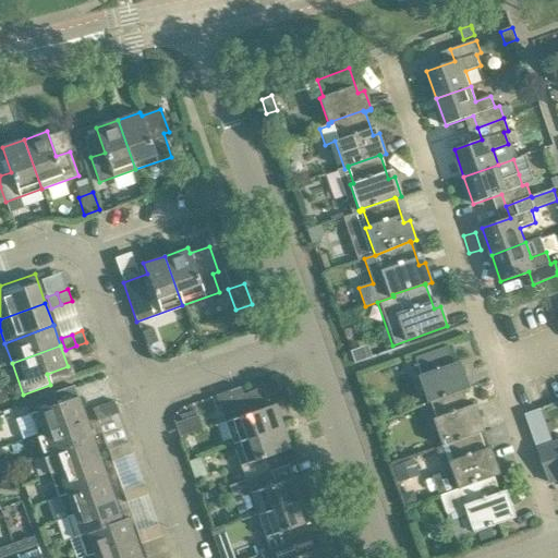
[(461,389),(469,386),(462,367),(456,370),(447,346),(414,358),(421,374),(416,375),(426,401),(428,400),(428,399),(460,388),(461,389)]
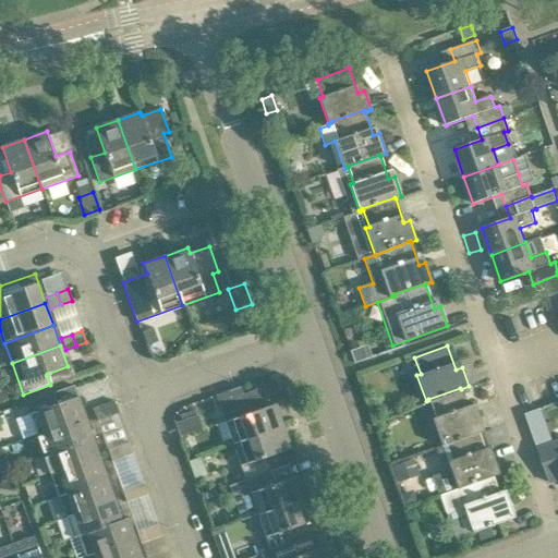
[(361,347),(350,351),(354,363),(365,360),(361,347)]
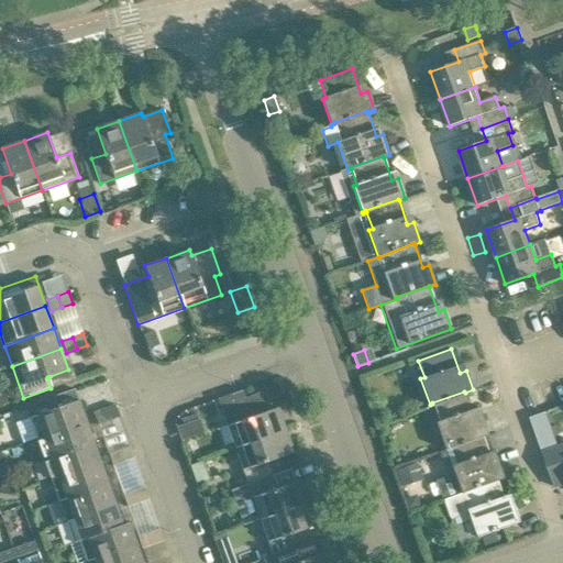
[(30,417),(37,441),(87,424),(75,388),(54,396),(57,408),(30,417)]
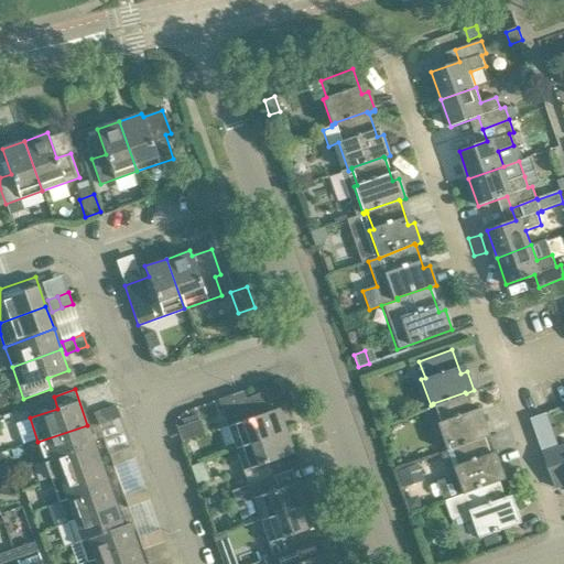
[(272,411),(264,392),(246,399),(243,390),(218,399),(223,412),(235,447),(285,429),(278,409),(272,411)]
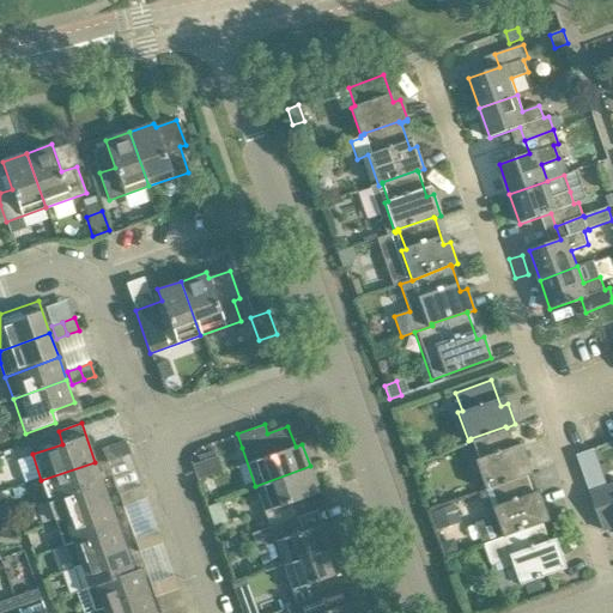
[(485,490),(525,475),(532,473),(525,451),(517,454),(509,429),(515,426),(515,424),(507,428),(505,426),(471,438),(471,439),(468,441),(468,442),(473,441),(479,459),(474,460),(485,490)]
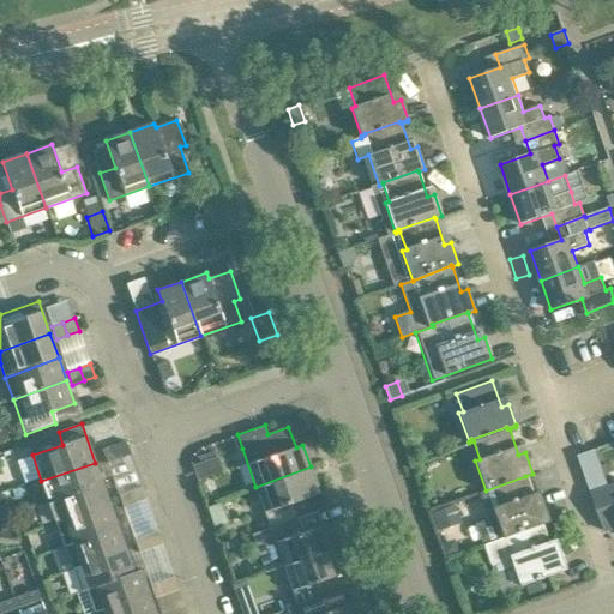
[(119,458),(130,455),(125,441),(114,445),(119,458)]
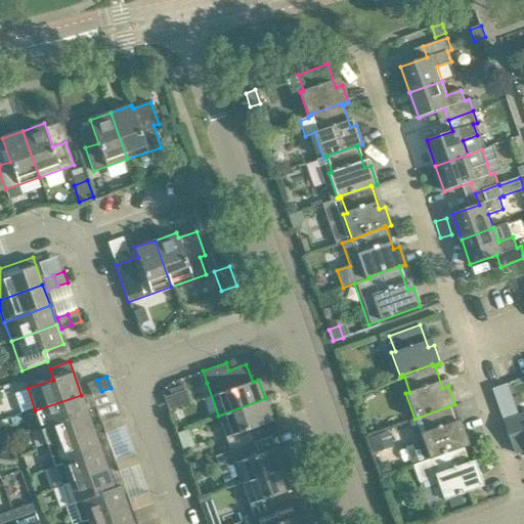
[(91,394),(101,391),(97,380),(88,383),(91,394)]
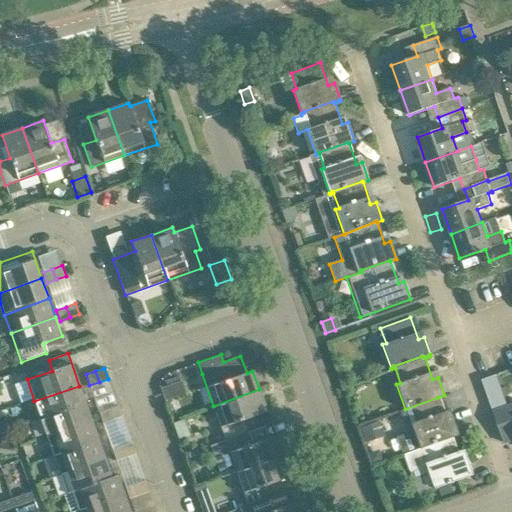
[(167,400),(188,392),(183,380),(162,388),(167,400)]
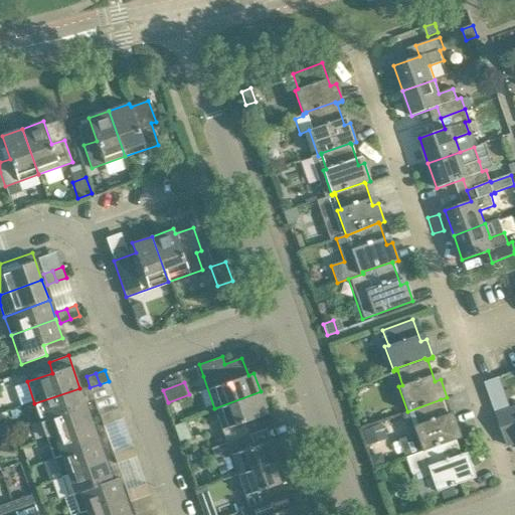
[(40,421),(86,405),(79,388),(34,403),(40,421)]
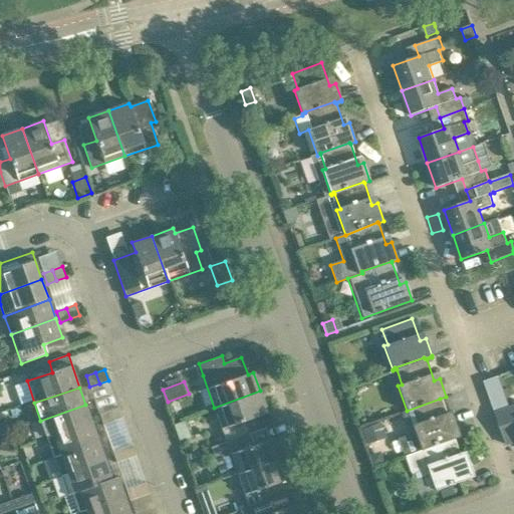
[(226,442),(249,434),(245,421),(268,413),(260,391),(214,408),(226,442)]
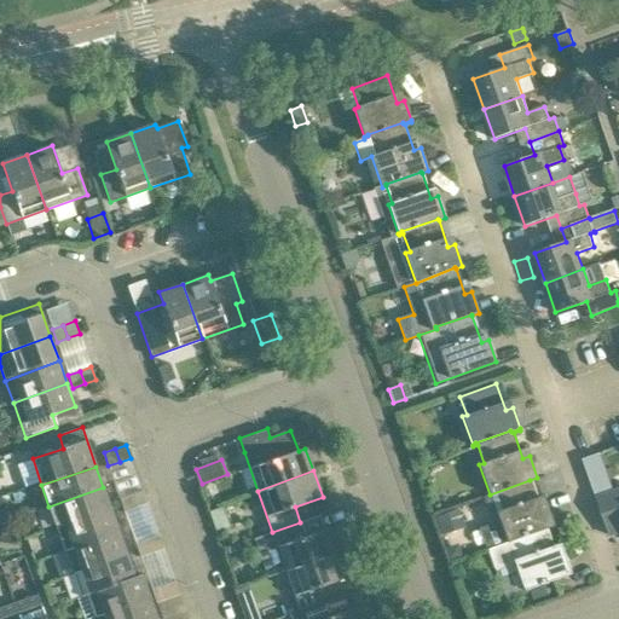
[(554,526),(554,525),(547,504),(539,507),(530,480),(490,495),(480,498),(486,514),(497,513),(501,524),(492,530),(497,545),(547,528),(554,526)]
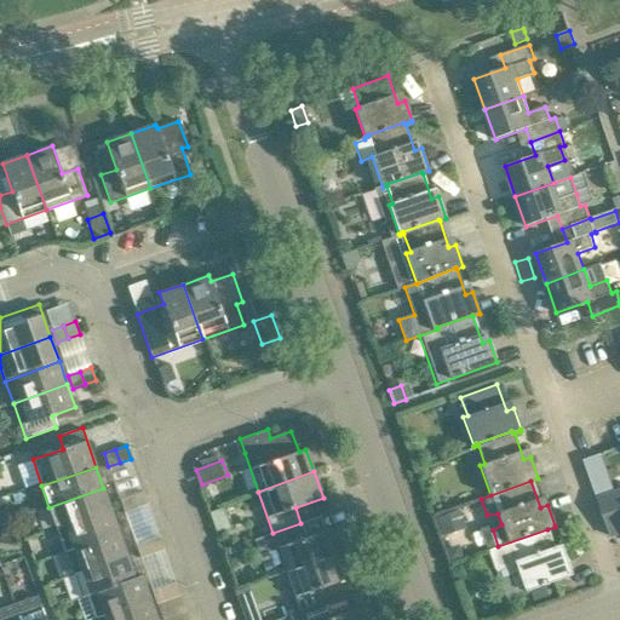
[(57,528),(112,509),(103,488),(49,507),(57,528)]
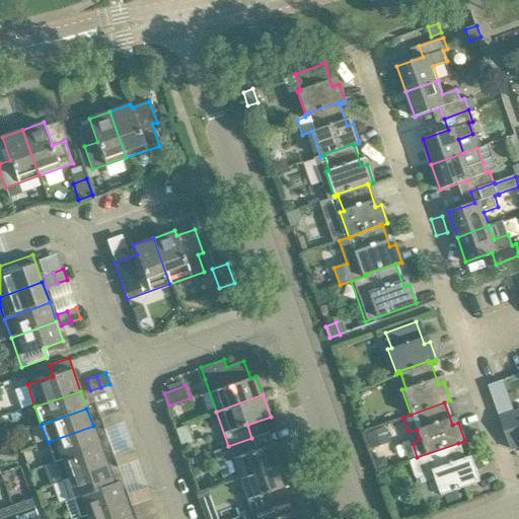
[(518,442),(518,410),(501,417),(510,445),(518,442)]
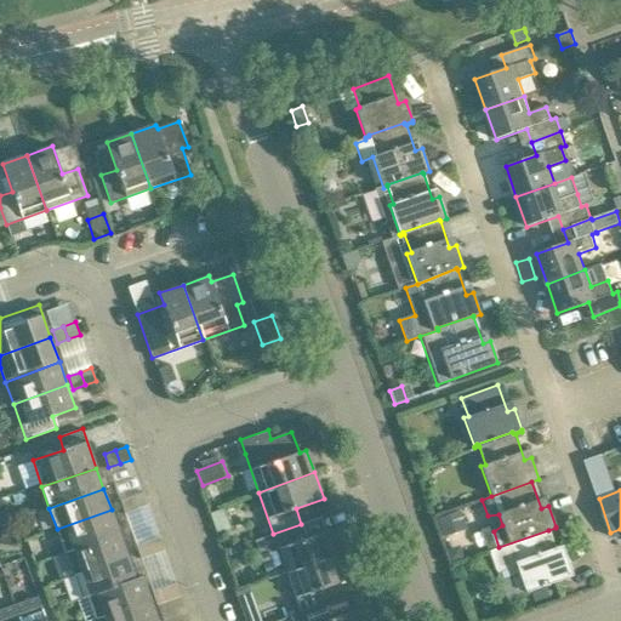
[(136,510),(148,505),(143,493),(131,496),(136,510)]
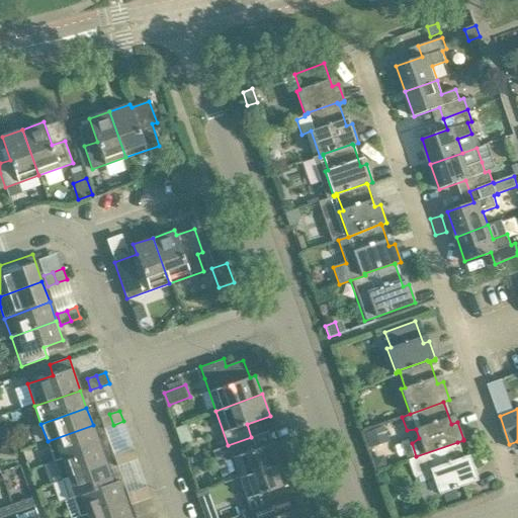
[(104,428),(113,425),(109,414),(100,417),(104,428)]
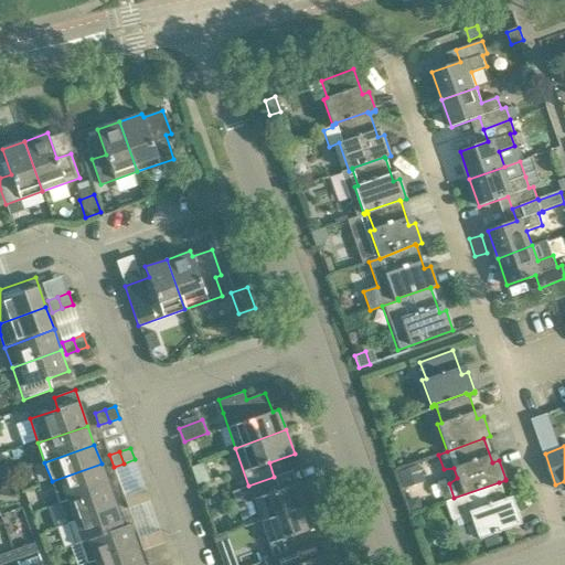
[(0,456),(0,477),(16,471),(12,462),(3,466),(0,456)]
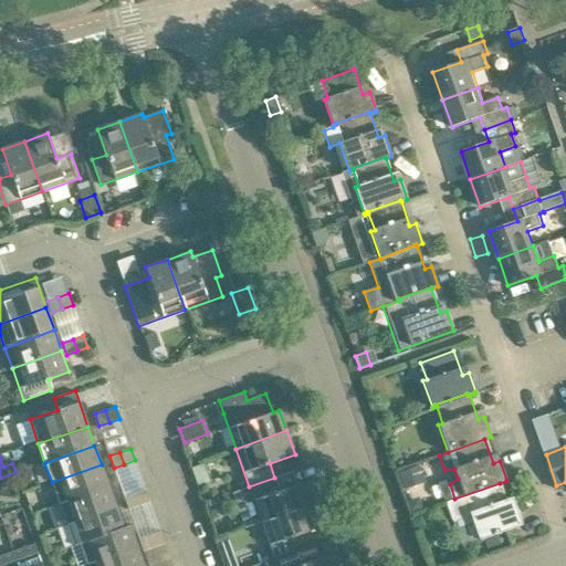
[(60,505),(109,486),(102,464),(52,482),(60,505)]
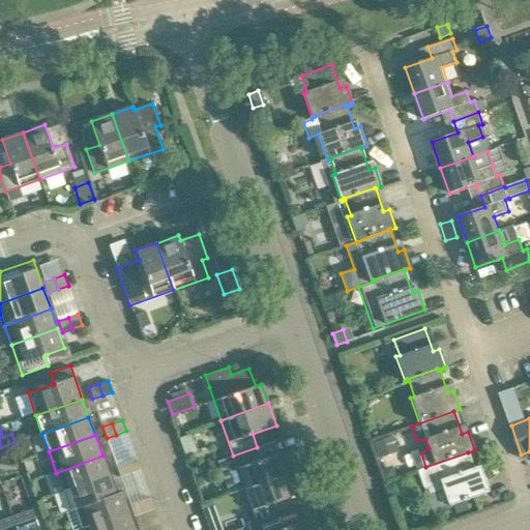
[(244,488),(292,470),(285,451),(261,460),(257,447),(233,455),(244,488)]
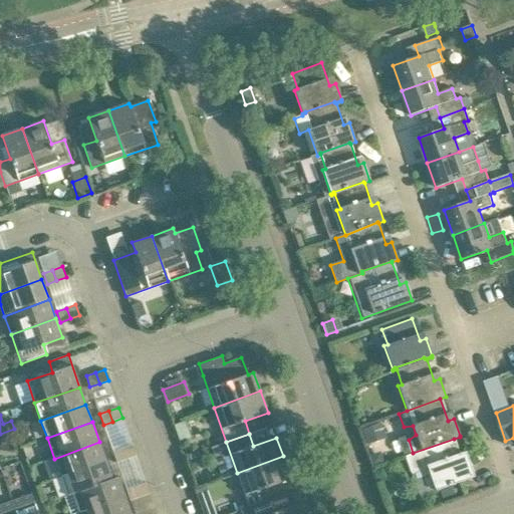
[(453,494),(450,485),(474,477),(468,458),(462,460),(454,439),(413,453),(405,456),(419,496),(437,490),(441,499),(453,494)]
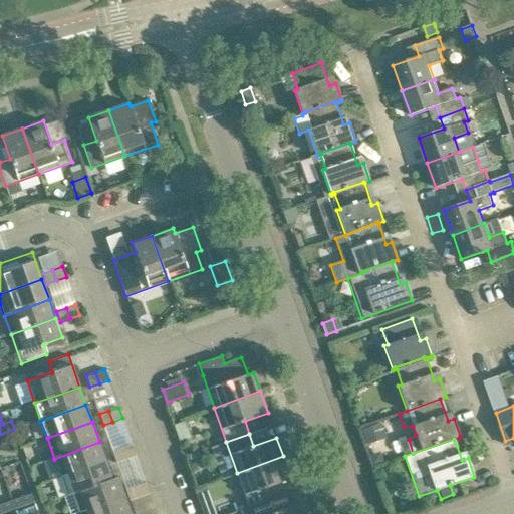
[(61,478),(106,463),(99,442),(54,459),(61,478)]
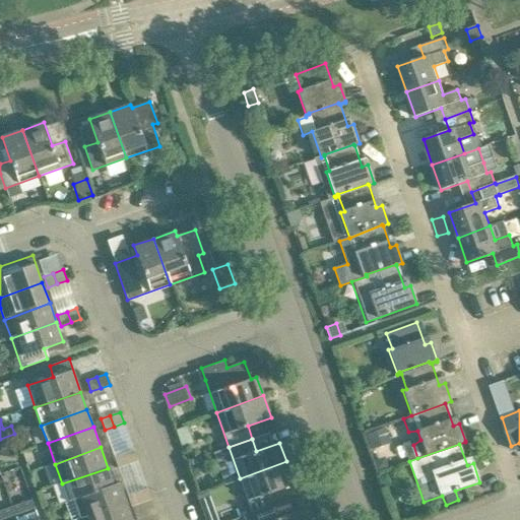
[(128,464),(137,461),(133,450),(124,453),(128,464)]
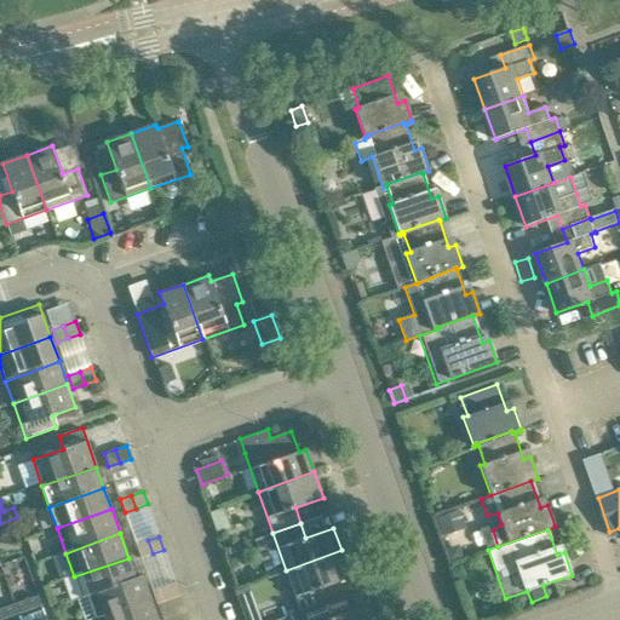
[(141,558),(153,554),(148,540),(136,545),(141,558)]
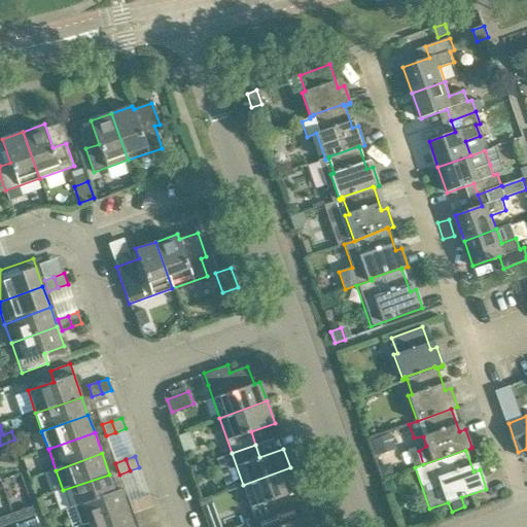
[(255,520),(279,511),(275,499),(299,491),(290,467),(243,485),(255,520)]
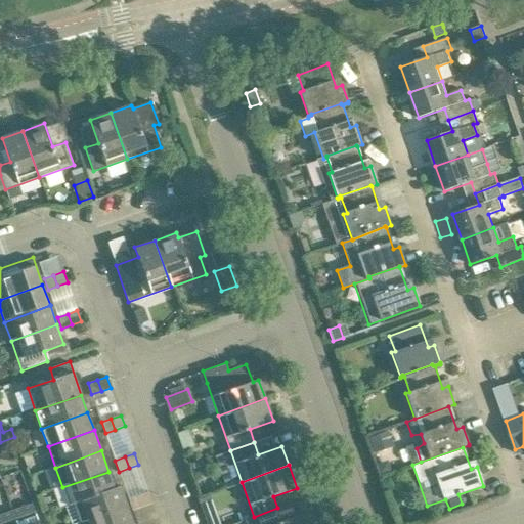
[(68,505),(121,486),(120,486),(114,488),(108,472),(62,487),(68,505)]
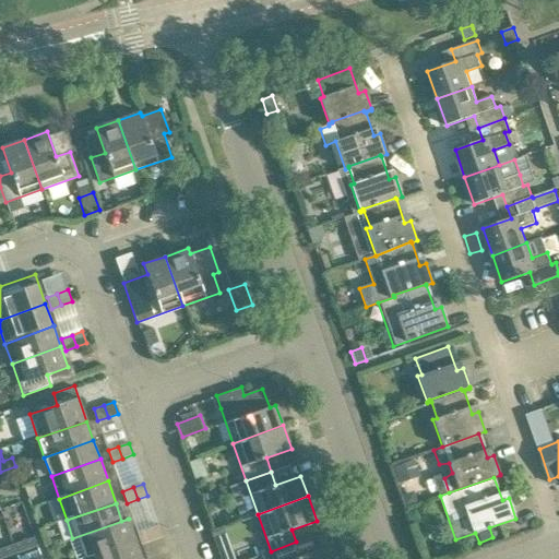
[(86,557),(135,539),(129,519),(72,538),(73,539),(80,537),(86,557)]
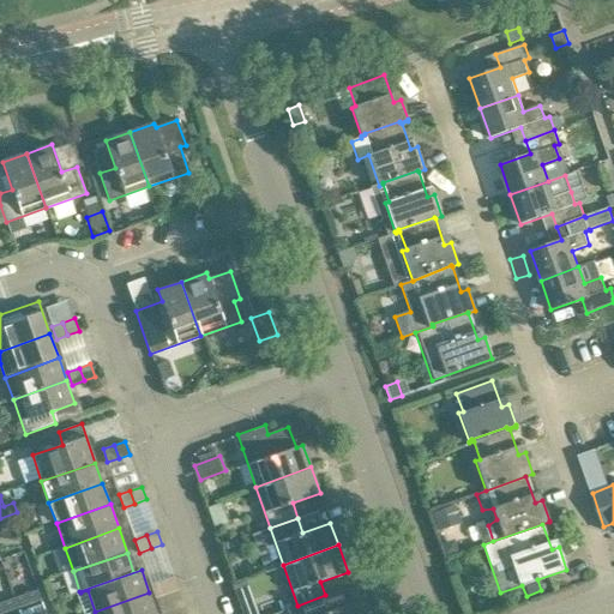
[(167,594),(178,590),(174,577),(162,581),(167,594)]
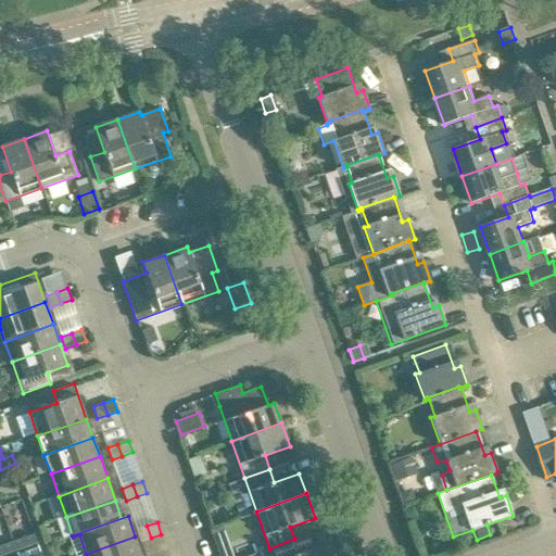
[(141,541),(151,538),(147,526),(137,530),(141,541)]
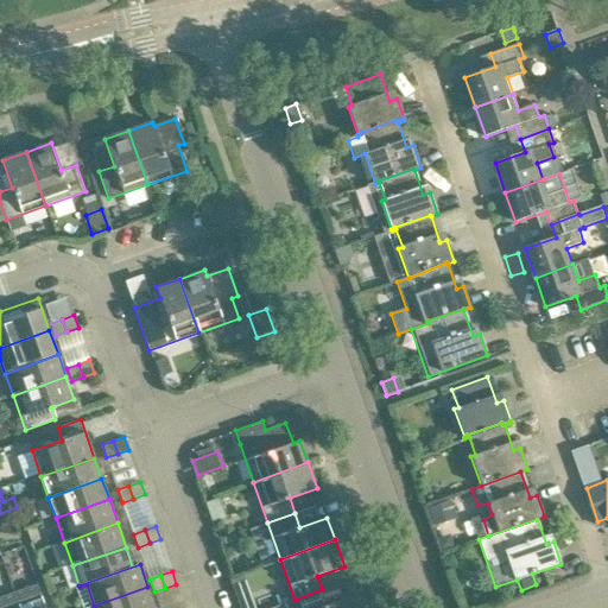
[(359,607),(354,595),(350,596),(344,582),(322,590),(322,589),(295,600),(297,607),(359,607)]
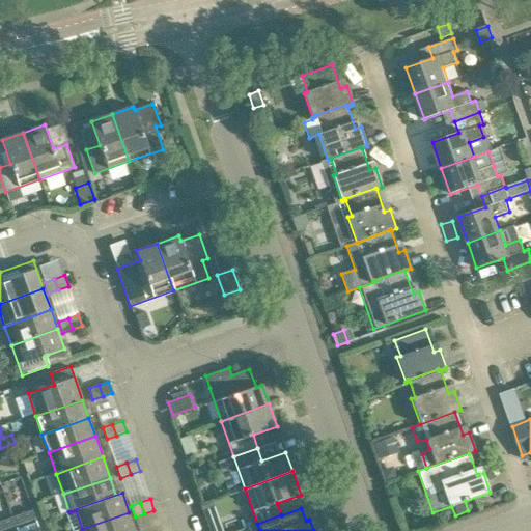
[(39,530),(36,521),(32,510),(11,518),(16,530),(39,530)]
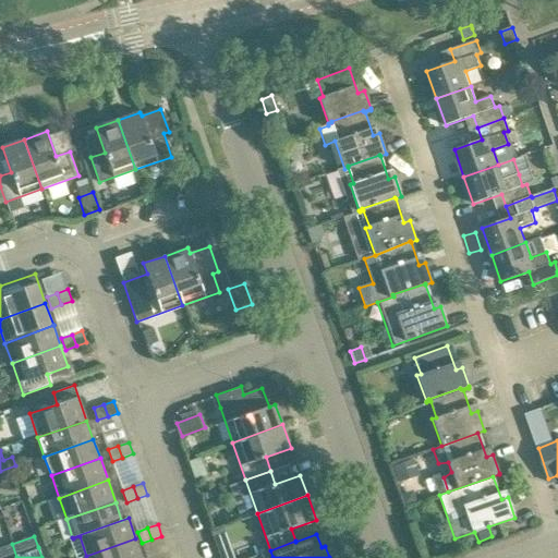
[(87,557),(142,557),(135,538),(86,556),(87,557)]
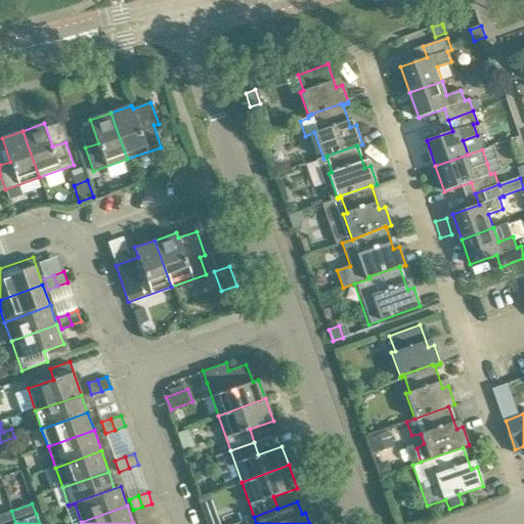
[(0,523),(15,523),(11,511),(0,514),(0,523)]
